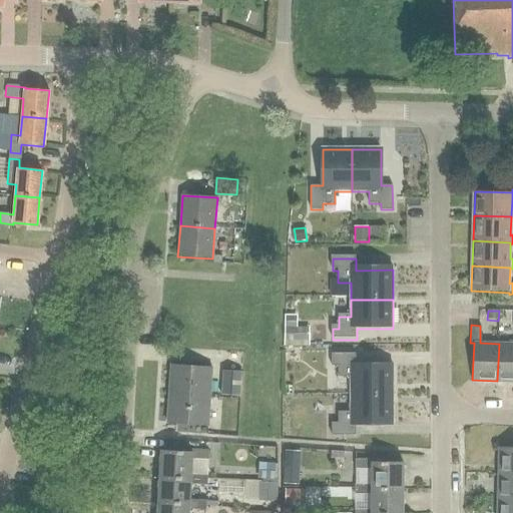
[(285,328),(285,341),(301,341),(301,328),(285,328)]
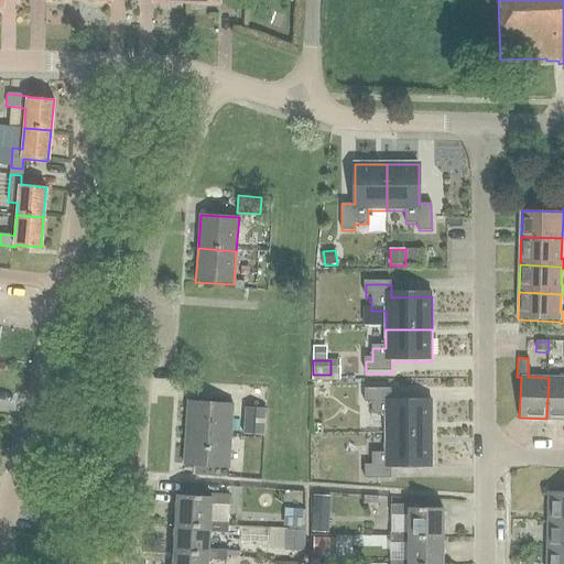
[(563,378),(549,378),(546,419),(563,419),(563,378)]
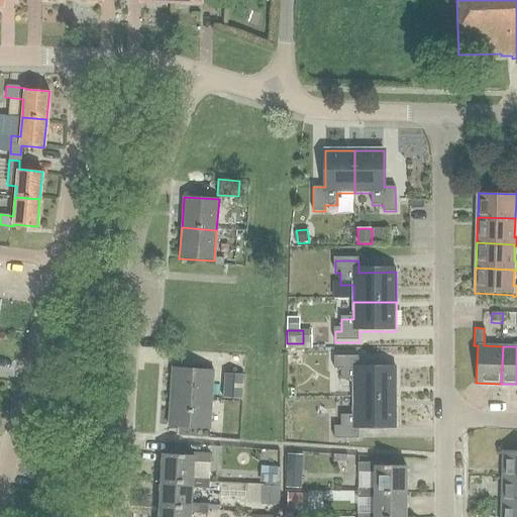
[(396,369),(359,369),(359,357),(335,357),(335,369),(341,369),(341,381),(353,381),(353,399),(397,398),(396,369)]
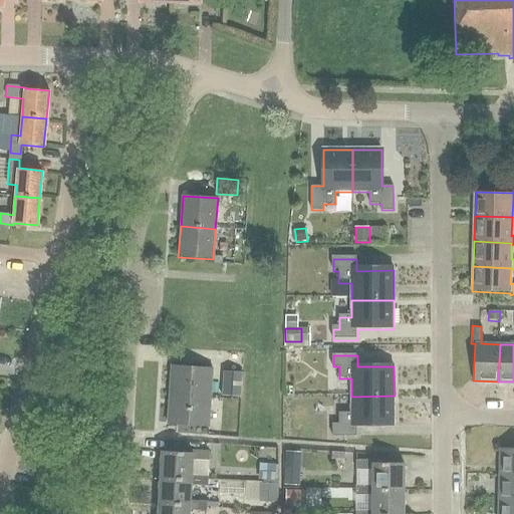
[(171,365),(169,395),(210,398),(212,368),(171,365)]
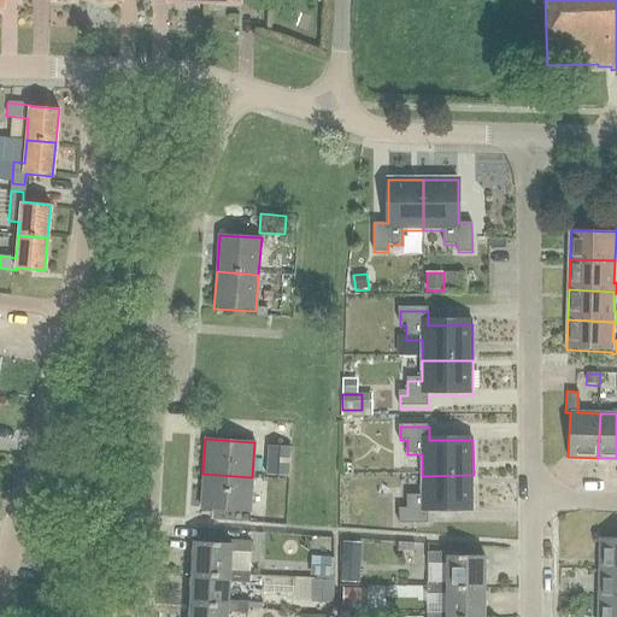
[(289,477),(292,448),(268,446),(266,476),(289,477)]
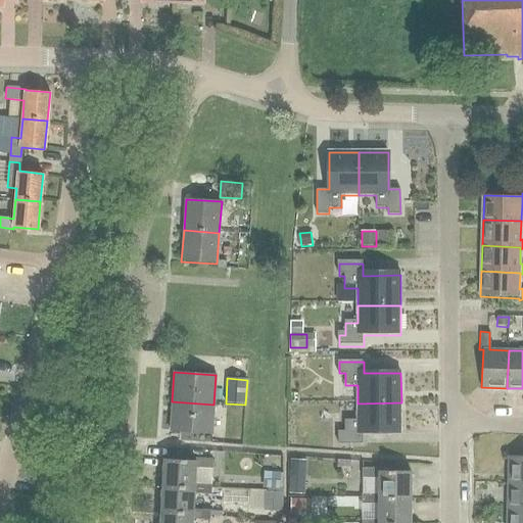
[(172,401),(170,431),(211,434),(214,405),(172,401)]
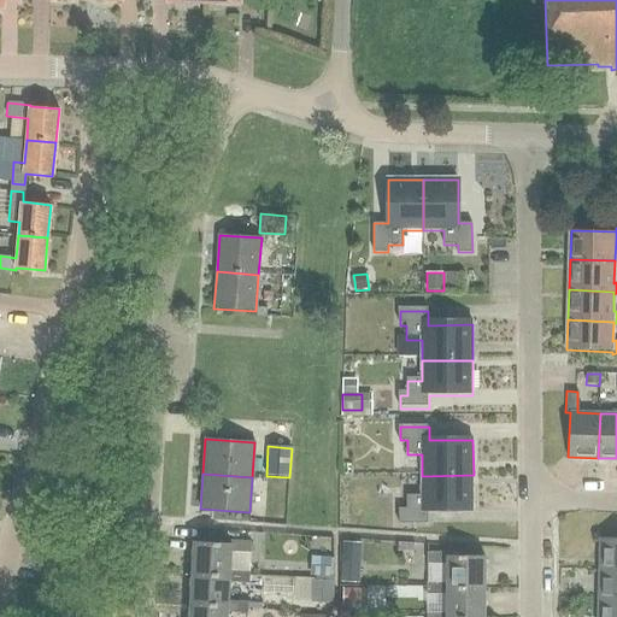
[(474,511),(474,475),(422,476),(422,497),(407,497),(407,510),(401,510),(401,524),(429,524),(429,511),(474,511)]
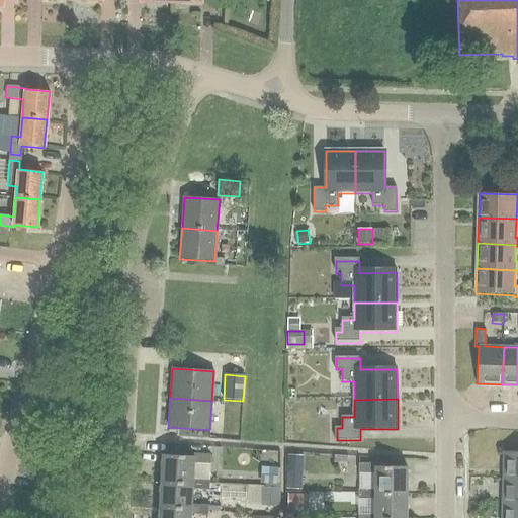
[(163,455),(161,481),(193,483),(193,480),(194,463),(210,464),(210,454),(193,453),(192,457),(163,455)]
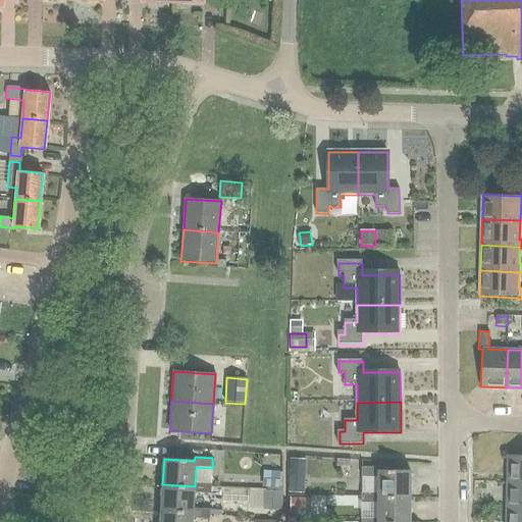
[(521,457),(508,457),(507,481),(521,481),(521,457)]
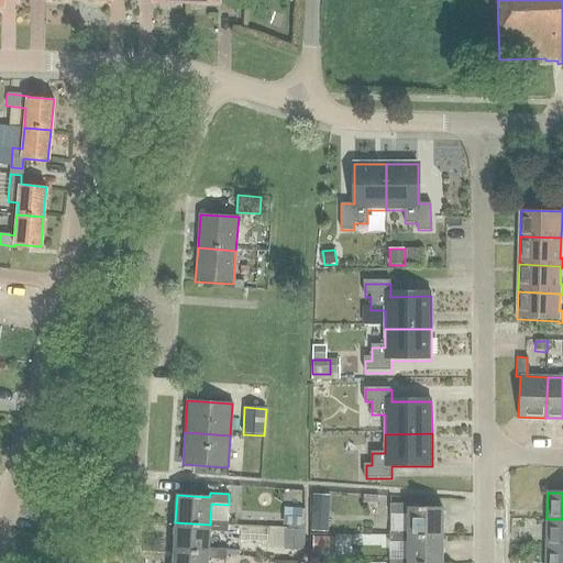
[(313,495),(312,532),(329,532),(330,496),(313,495)]
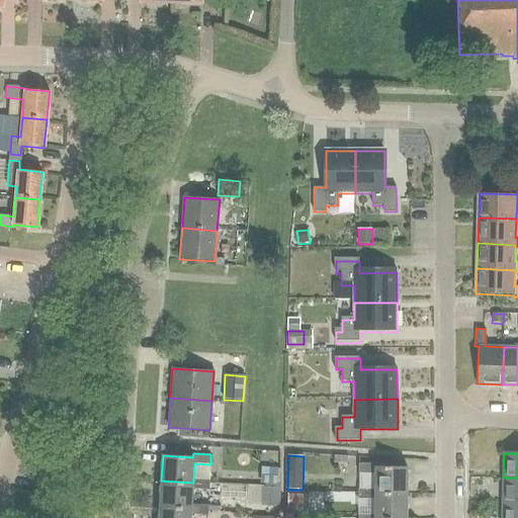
[(358,465),(358,475),(374,475),(374,490),(374,494),(408,495),(408,468),(376,468),(376,465),(358,465)]
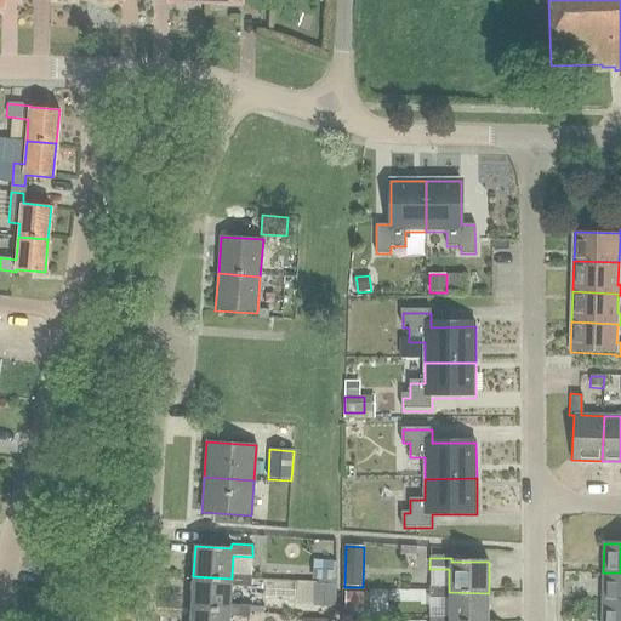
[(314,560),(313,580),(332,581),(334,562),(314,560)]
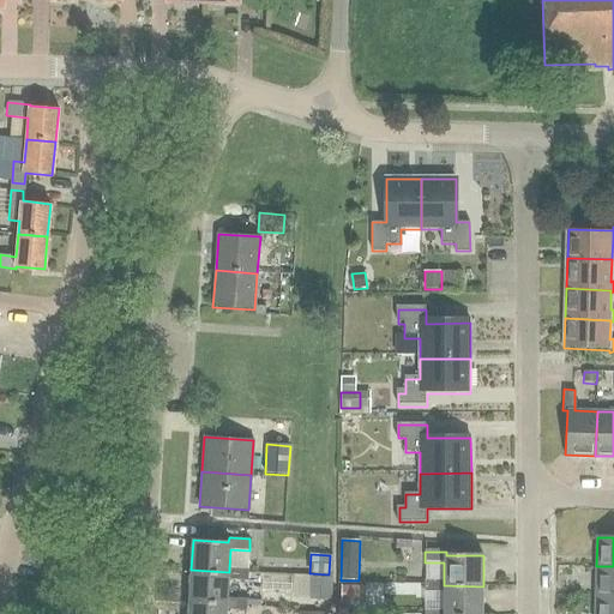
[(613,566),(596,566),(596,596),(613,596),(613,566)]
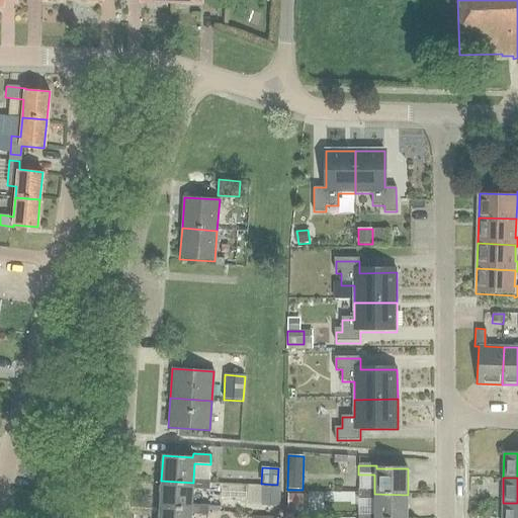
[(161,481),(160,507),(192,508),(192,505),(193,488),(208,489),(209,480),(193,480),(193,483),(161,481)]
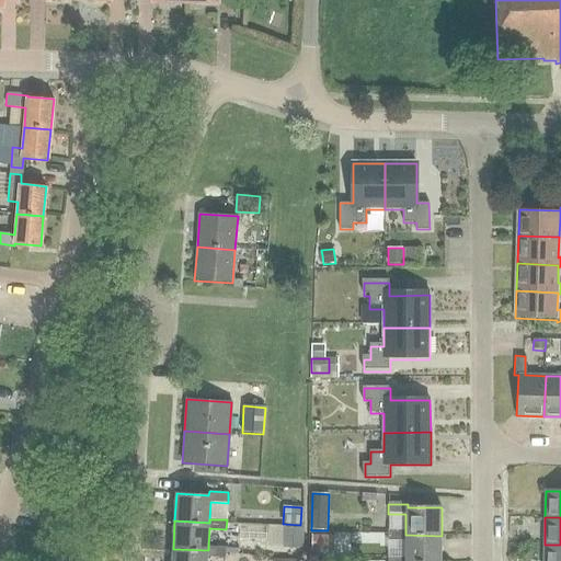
[(286,526),(267,525),(266,540),(266,547),(304,548),(304,528),(286,527),(286,526)]
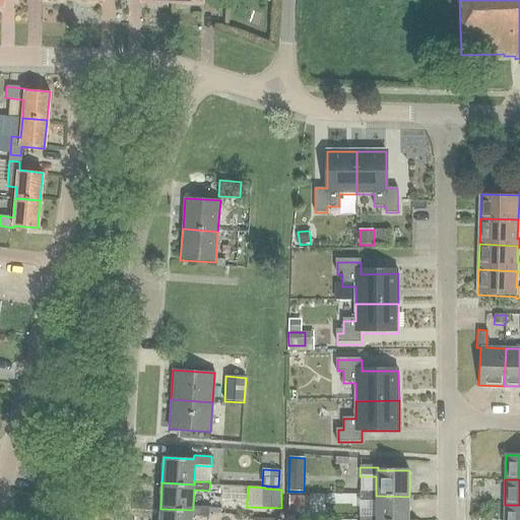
[(376,496),(376,492),(360,492),(360,502),(376,502),(376,518),(376,519),(408,519),(409,497),(376,496)]
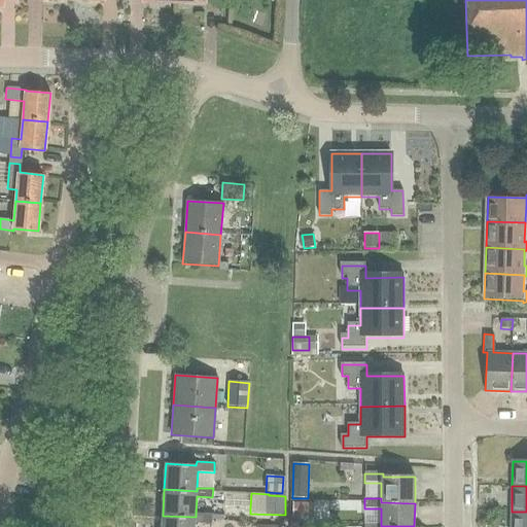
[(294,514),(315,514),(315,500),(294,500),(294,514)]
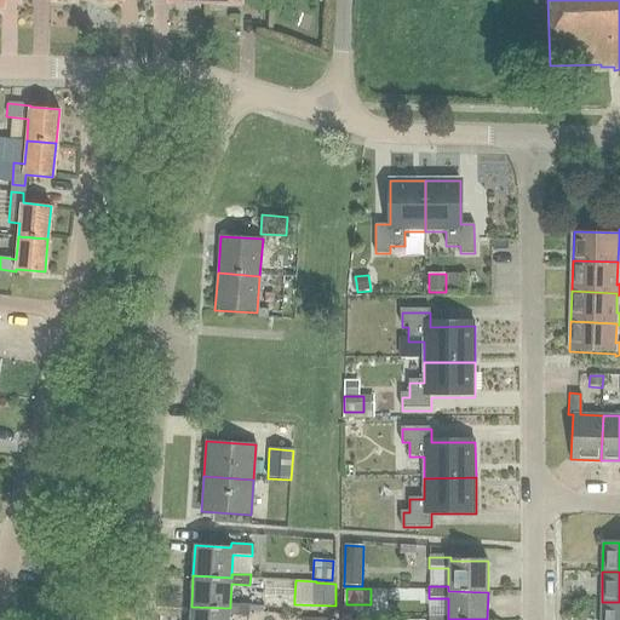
[(619,619),(619,602),(602,602),(601,619),(619,619)]
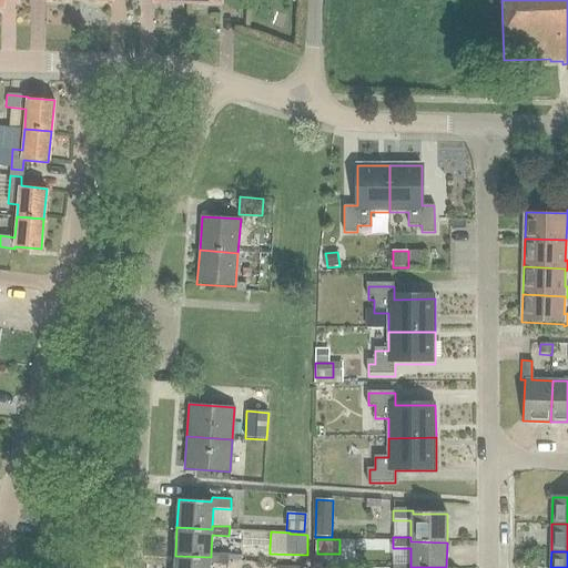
[(175,556),(174,567),(210,567),(211,564),(227,565),(227,554),(211,554),(211,557),(175,556)]
